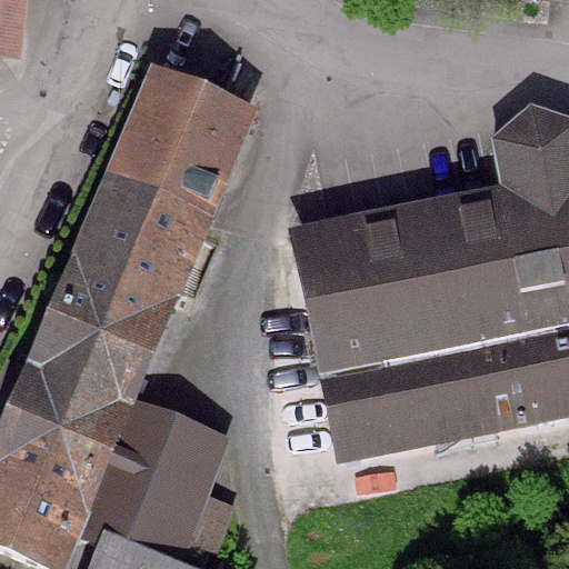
[(0,0),(0,53),(20,57),(28,0),(0,0)]
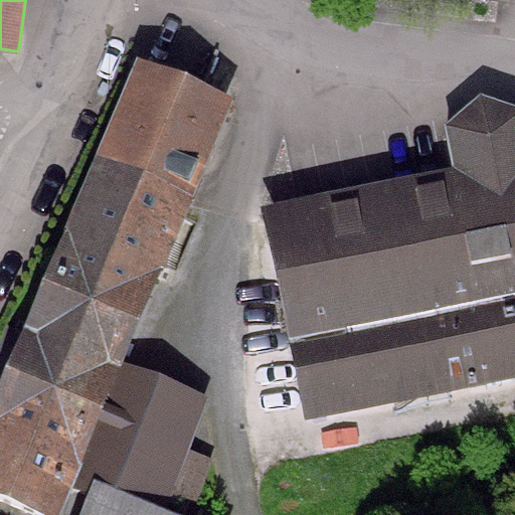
[(237,95),(135,52),(22,330),(7,323),(0,339),(0,376),(4,378),(0,387),(0,496),(46,514),(57,514),(70,485),(88,491),(93,478),(167,508),(191,449),(213,393),(130,359),(237,95)]
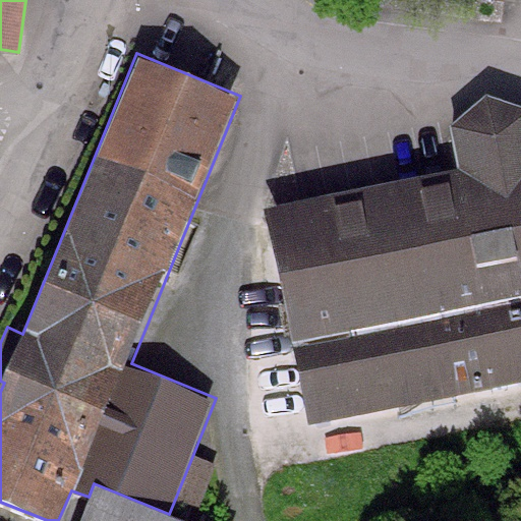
[(459,168),(263,207),(306,426),(520,383),(520,106),(485,92),(450,126),(459,168)]
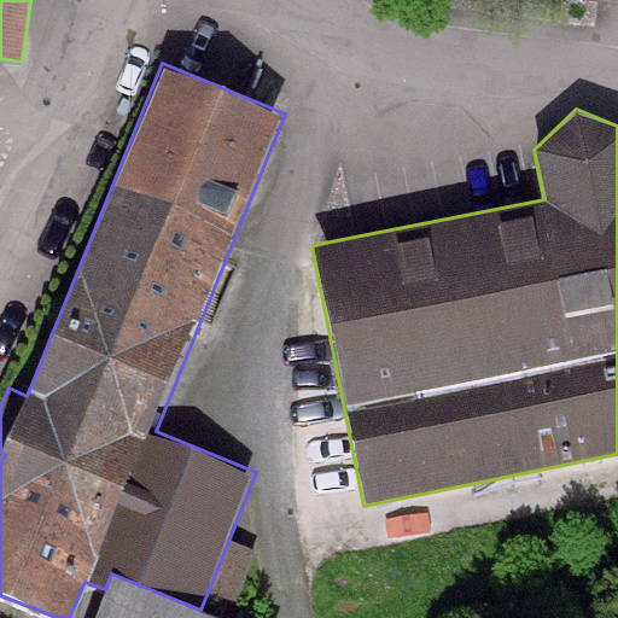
[(231,617),(255,548),(229,538),(200,610),(223,617),(231,617)]
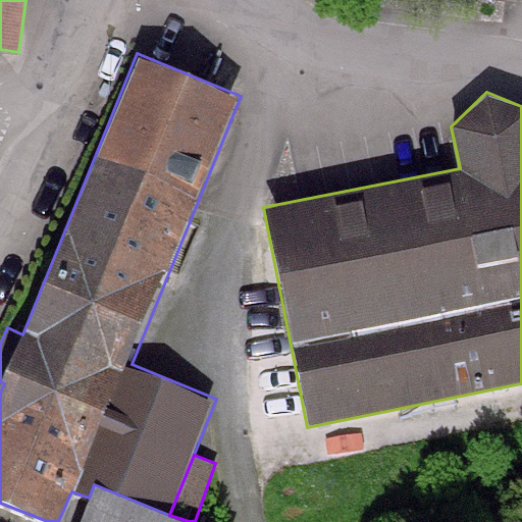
[(94,484),(89,498),(79,521),(189,521),(169,515),(94,484)]
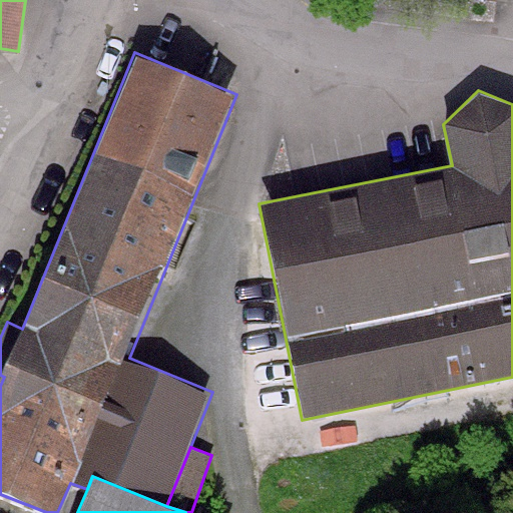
All buildings are outlined.
